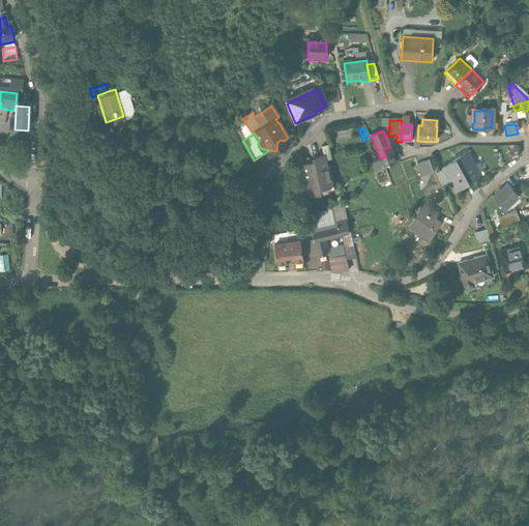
[(328,147),(321,149),(323,156),(324,156),(325,163),(331,161),(328,147)]
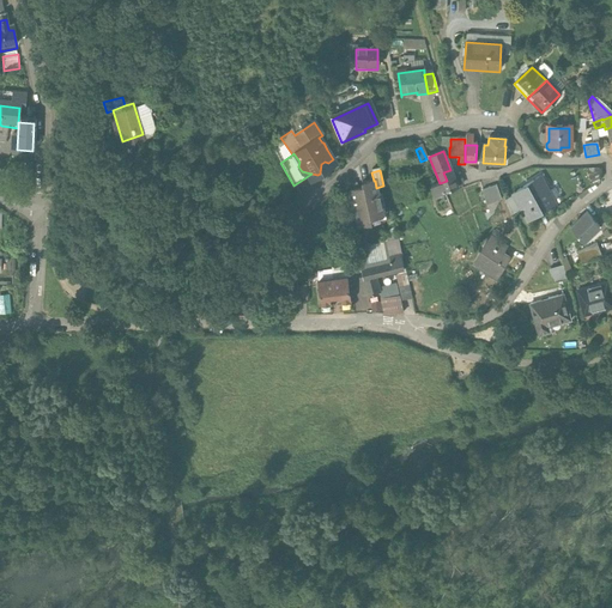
[(450,170),(443,172),(447,181),(440,183),(443,192),(458,186),(450,170)]
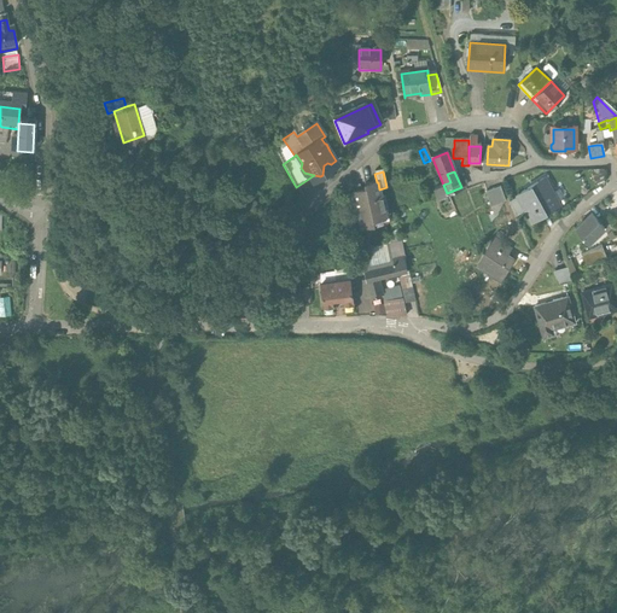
[(543,171),(535,176),(539,184),(546,179),(545,177),(546,176),(543,171)]
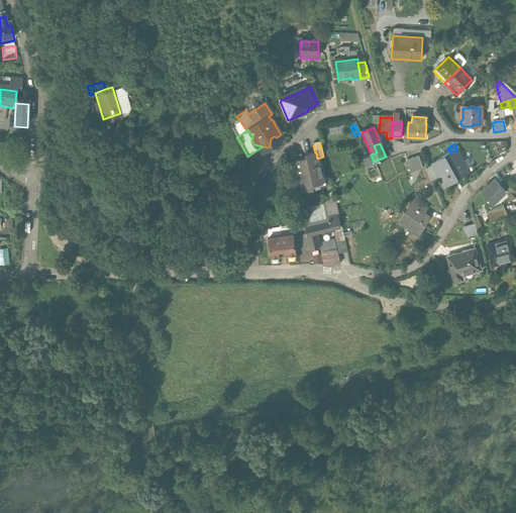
[(503,144),(495,148),(498,155),(506,151),(503,144)]
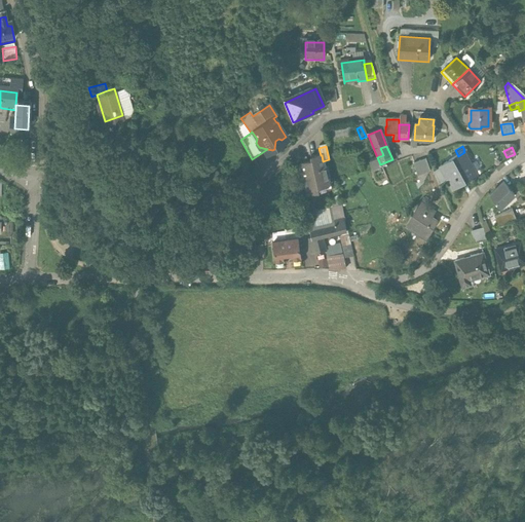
[(453,148),(444,153),(448,160),(452,158),(465,180),(471,177),(458,156),(455,150),(453,148)]
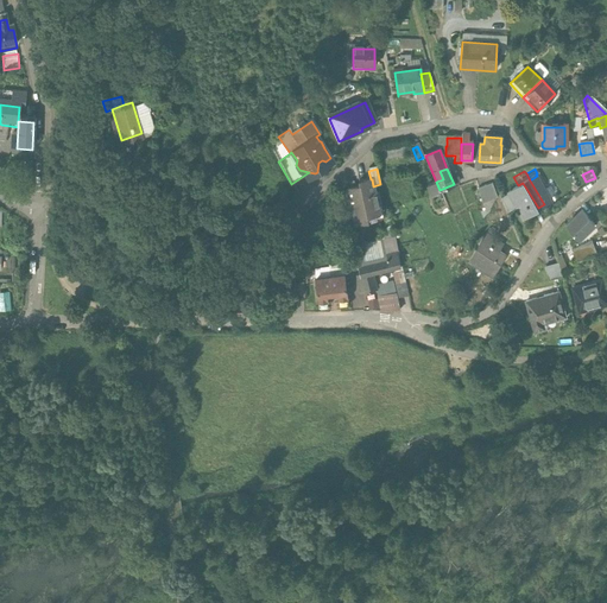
[(298,183),(305,194),(316,185),(310,176),(298,183)]
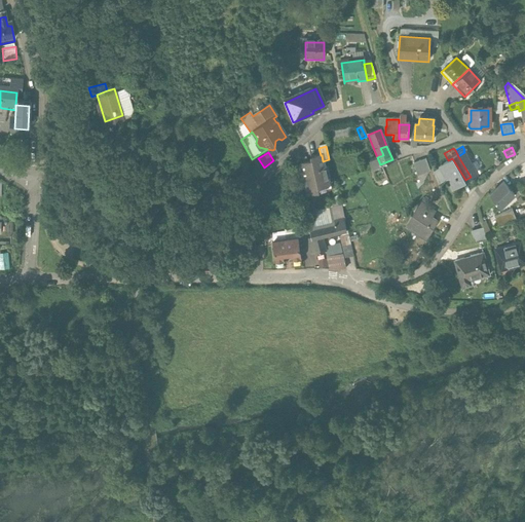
[(321,155),(309,158),(310,162),(299,165),(301,173),(303,179),(301,179),(303,189),(305,189),(306,195),(317,192),(316,188),(329,185),(327,180),(329,179),(327,170),(325,170),(323,161),(322,155),(321,155)]
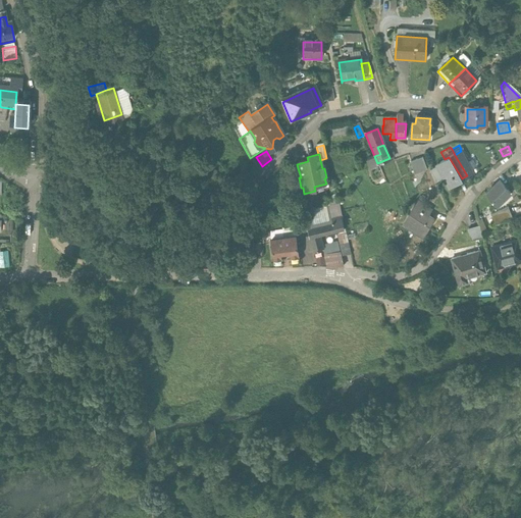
[(374,156),(366,159),(369,166),(377,163),(374,156)]
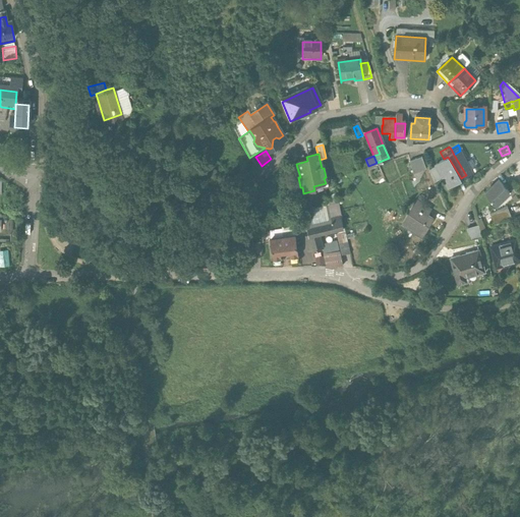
[(421,157),(409,162),(413,173),(425,169),(421,157)]
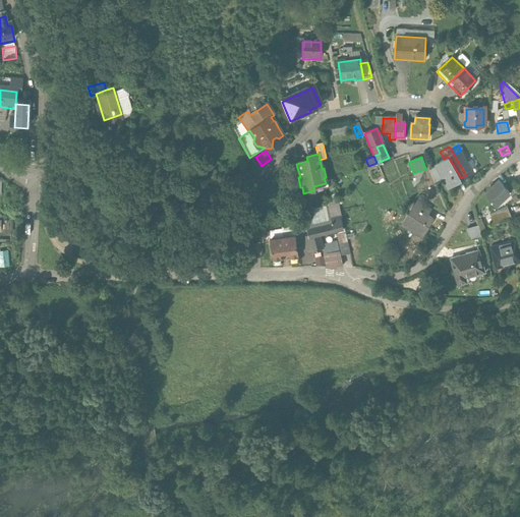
[(444,159),(436,164),(436,165),(442,176),(448,185),(461,178),(448,157),(444,159)]
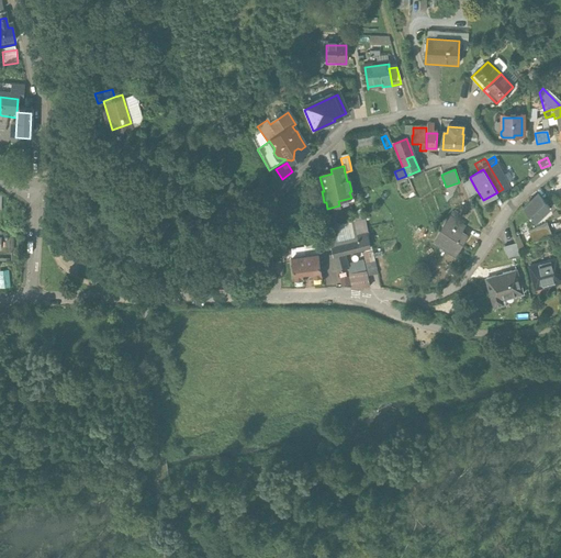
[(470,178),(463,182),(469,194),(477,190),(470,178)]
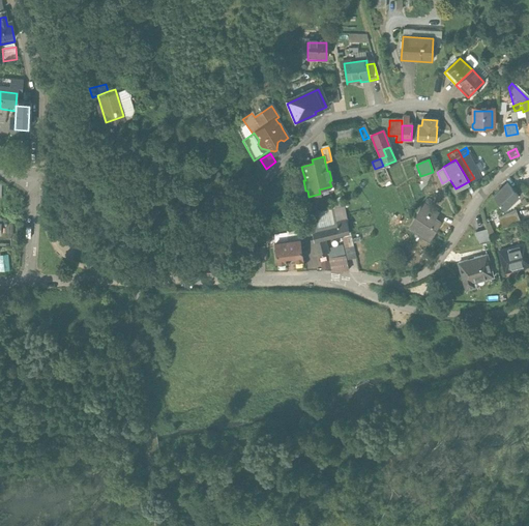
[(506,184),(494,196),(504,207),(517,196),(506,184)]
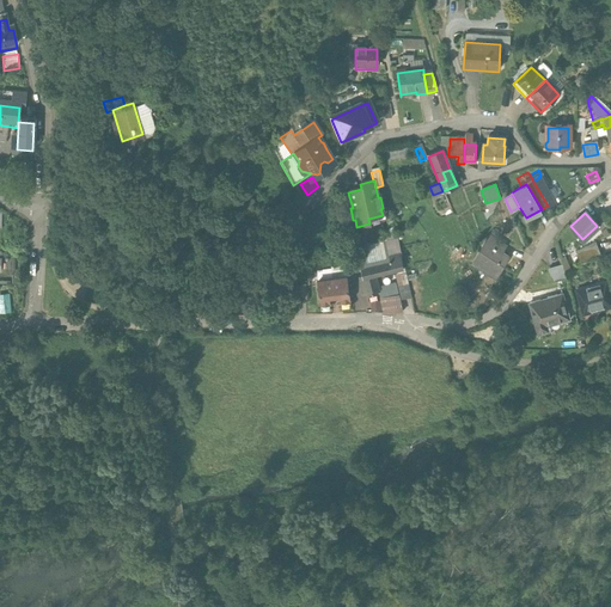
[(501,241),(489,233),(474,259),(496,274),(508,256),(496,249),(501,241)]
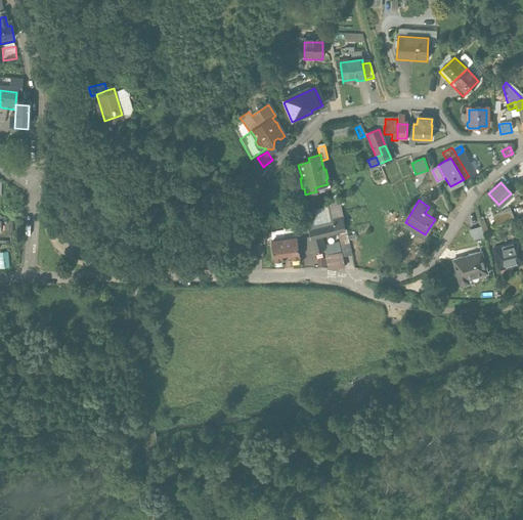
[(493,213),(492,214),(496,224),(514,217),(509,206),(493,213)]
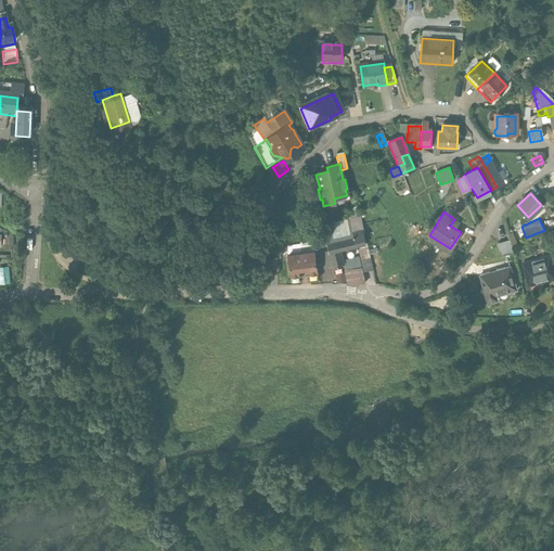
[(360,219),(349,222),(349,223),(352,240),(355,240),(356,239),(355,234),(362,233),(363,233),(360,219)]
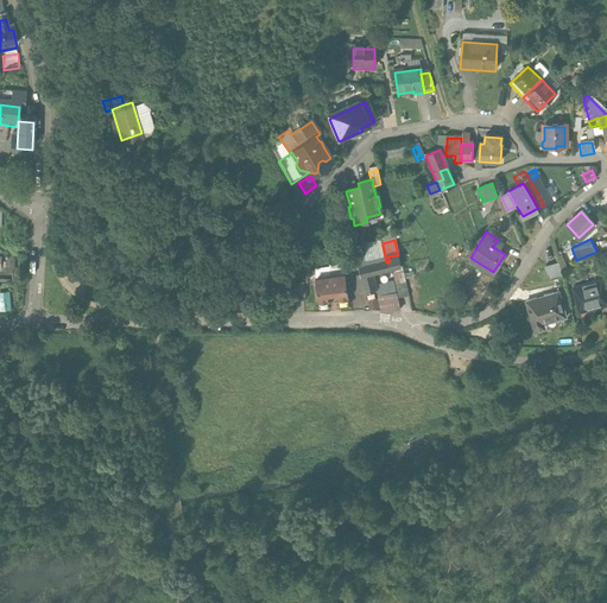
[(570,241),(560,246),(562,252),(571,248),(573,247),(570,241)]
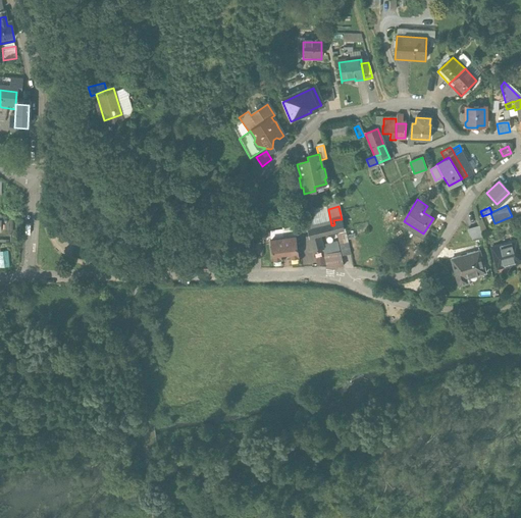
[(328,210),(303,214),(309,239),(319,237),(332,234),(332,232),(333,225),(331,225),(328,210)]
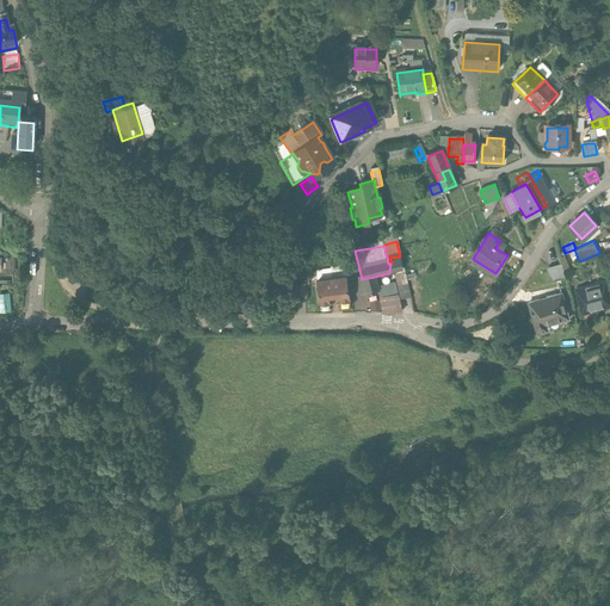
[(399,257),(390,258),(392,263),(390,264),(389,272),(401,270),(399,257)]
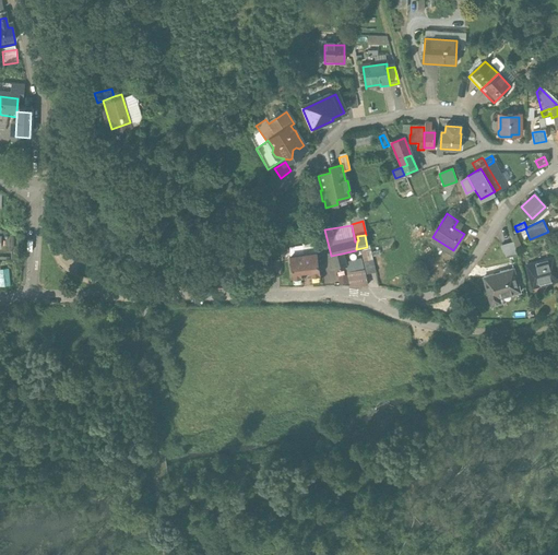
[(512,240),(500,244),(503,257),(517,254),(512,240)]
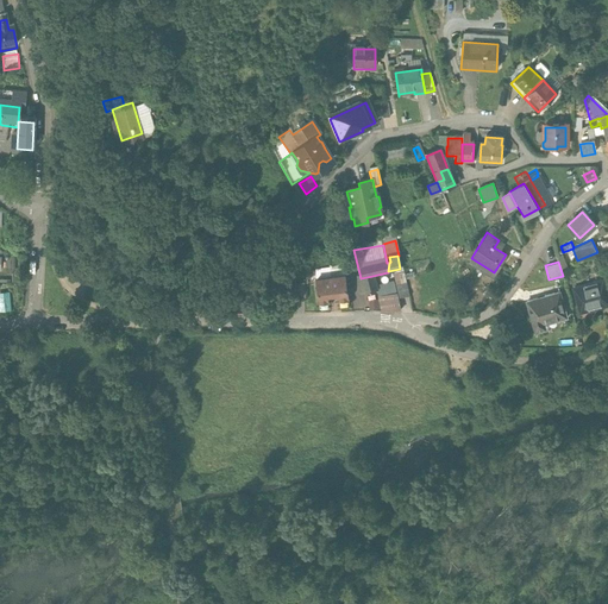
[(403,274),(394,275),(400,297),(408,296),(403,274)]
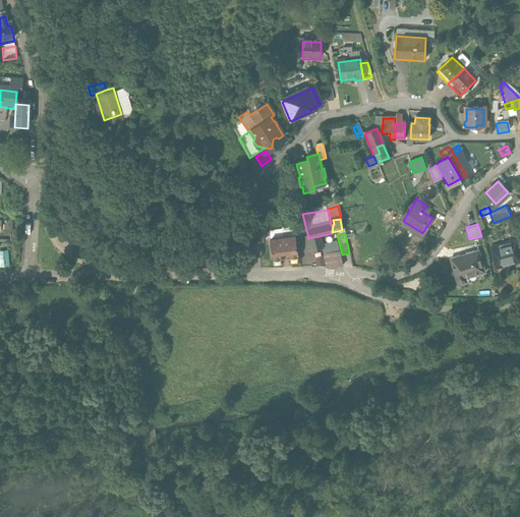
[(319,236),(308,238),(309,242),(306,243),(307,249),(310,248),(311,253),(322,251),(319,236)]
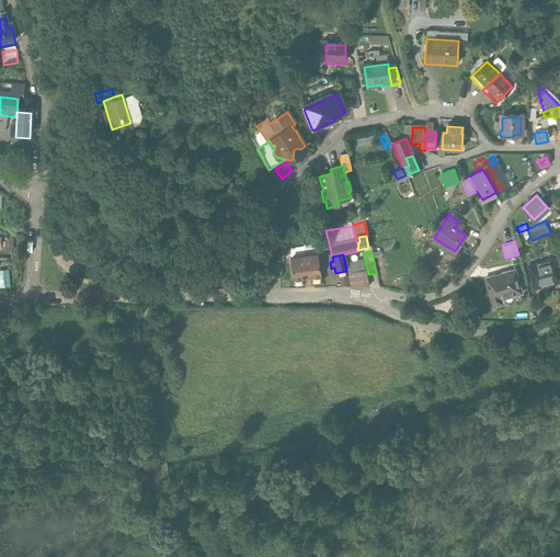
[(317,257),(289,260),(293,282),(300,281),(300,274),(310,272),(310,280),(320,279),(317,257)]
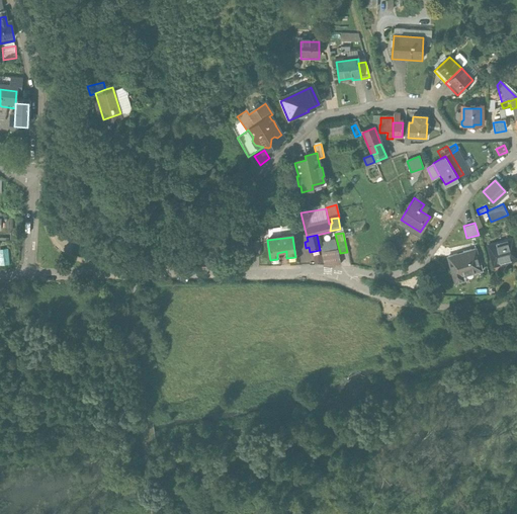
[(512,239),(488,246),(493,265),(516,259),(514,249),(512,239)]
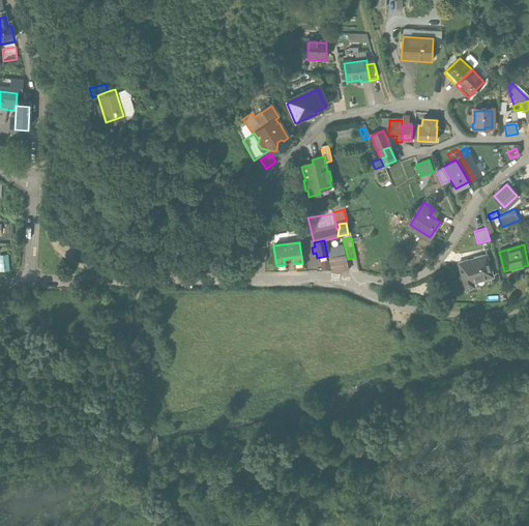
[(487,254),(458,262),(464,284),(465,286),(466,287),(468,287),(470,287),(471,286),(472,285),(473,283),(472,280),(492,274),(487,254)]
